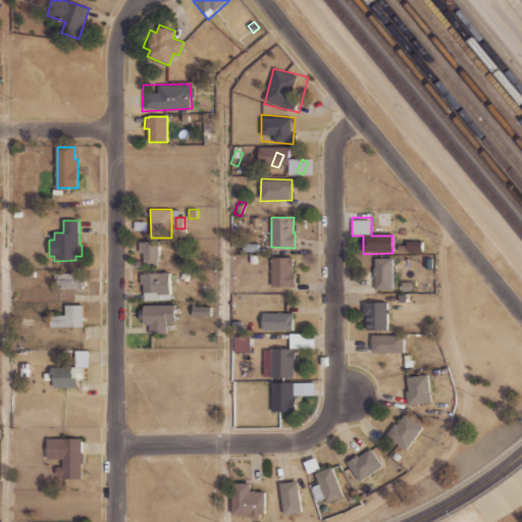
[(147,230),(147,221),(135,221),(134,230),(147,230)]
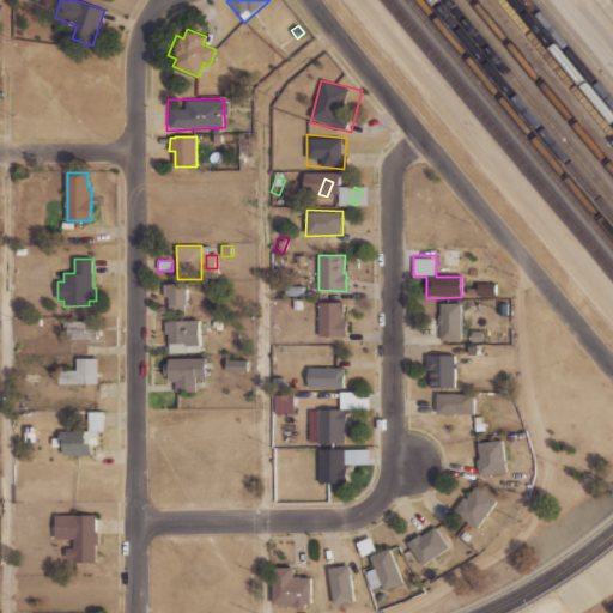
[(478,283),(496,283),(496,296),(478,296),(478,283)]
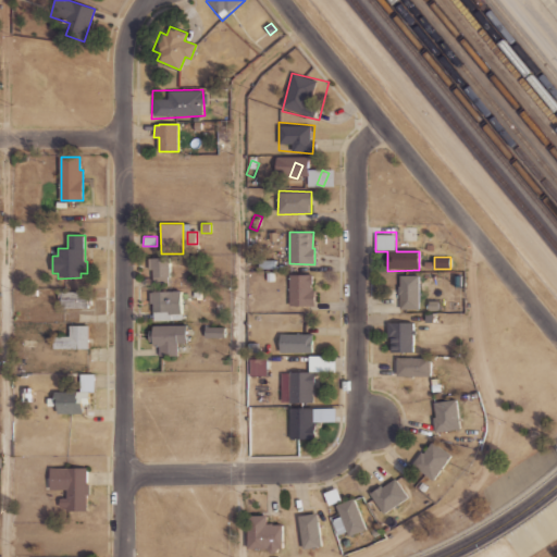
[(170,259),(149,258),(148,277),(170,277),(170,259)]
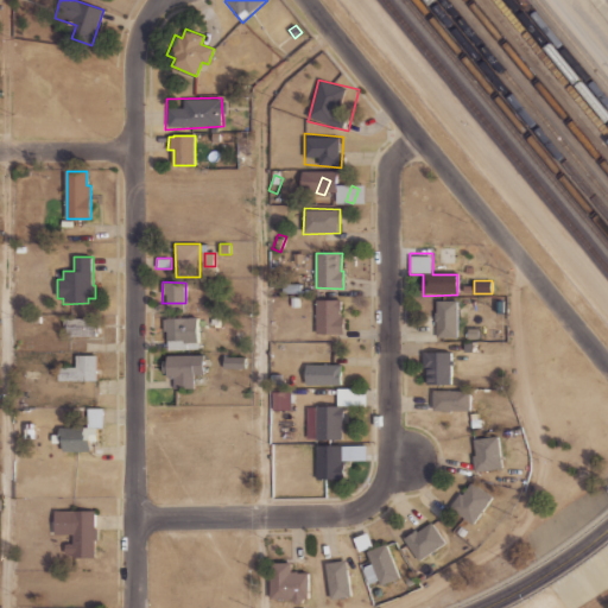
[(284,284),(302,284),(302,293),(284,293),(284,284)]
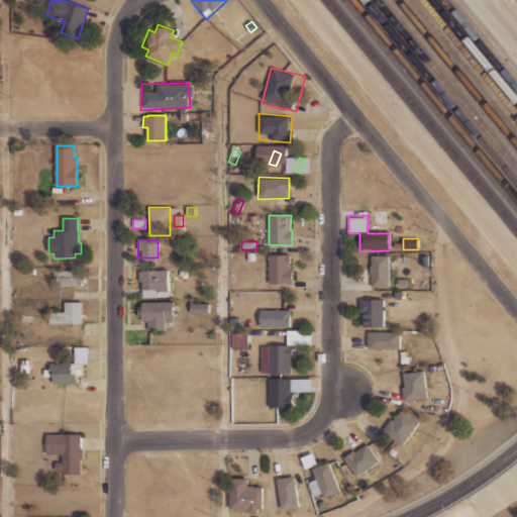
[(290,254),(269,254),(269,283),(292,283),(292,270),(289,270),(289,265),(290,265),(290,254)]
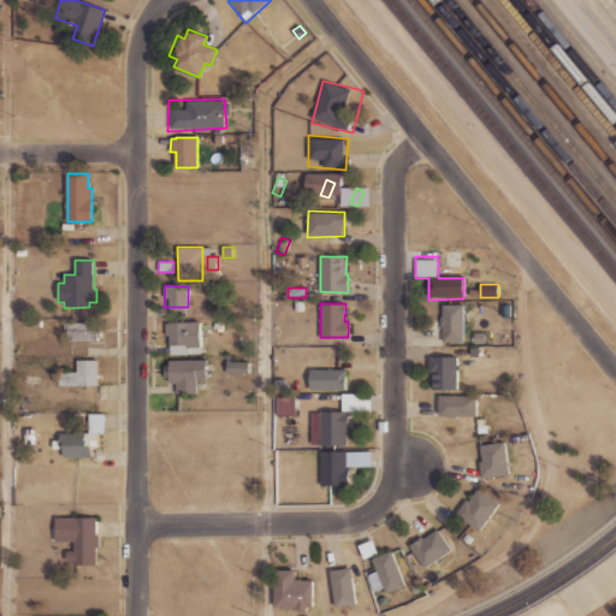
[(442,304),(463,304),(465,343),(443,343),(442,304)]
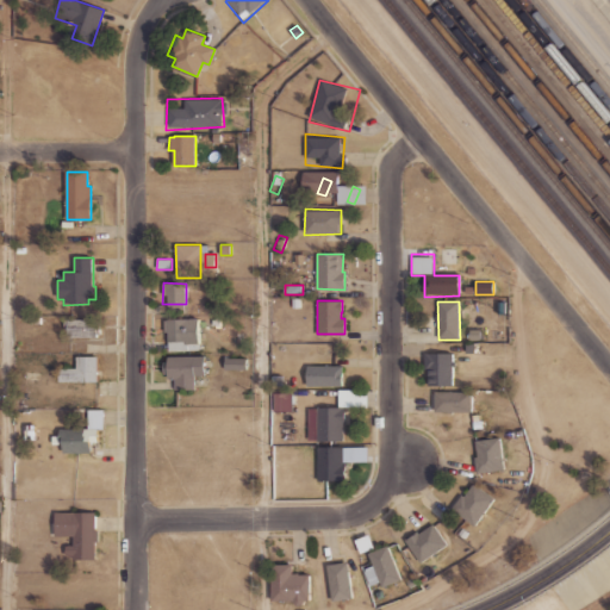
[(68,319),(68,338),(103,340),(103,321),(68,319)]
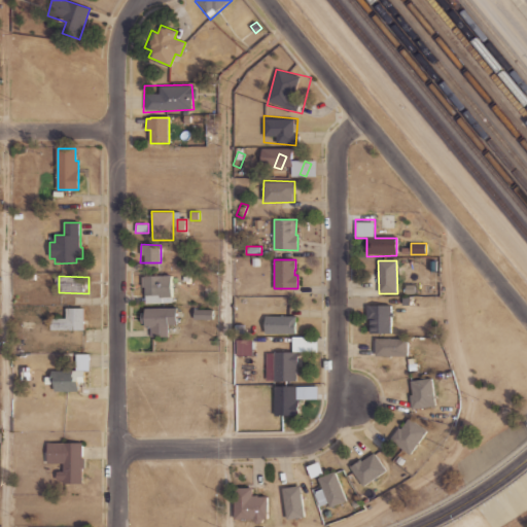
[(172,277),(142,277),(142,287),(146,287),(146,304),(172,304),(172,277)]
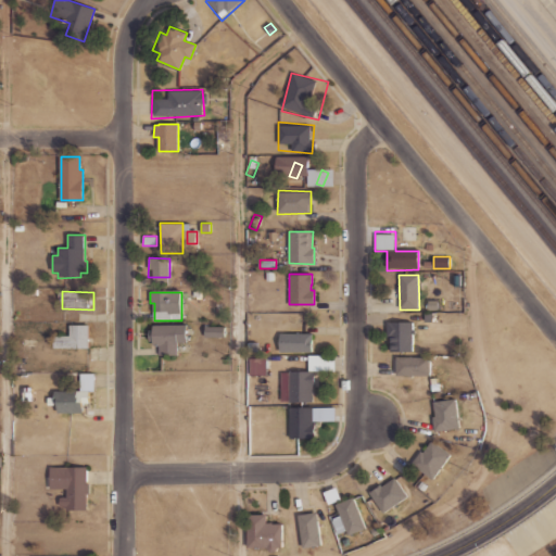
[(387,323),(412,321),(413,329),(416,329),(416,333),(412,335),(413,351),(391,352),(390,338),(388,338),(387,323)]
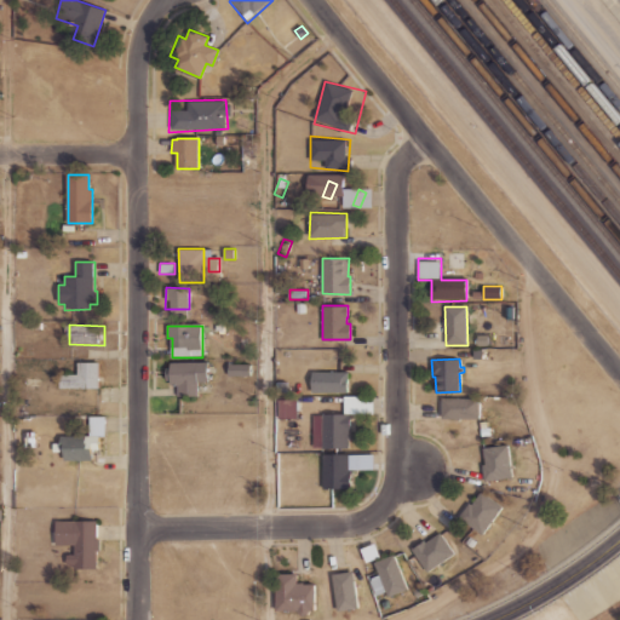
[(78,362),(78,374),(61,374),(61,388),(99,388),(99,362),(78,362)]
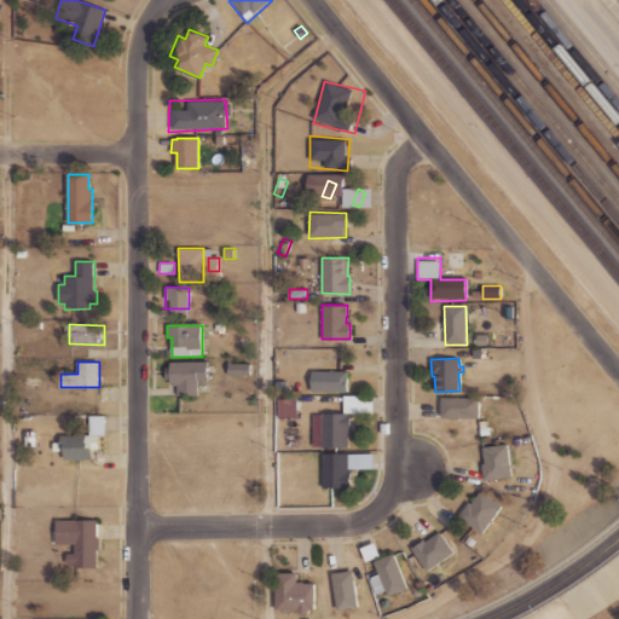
[(209,362),(171,362),(171,383),(178,385),(178,397),(198,397),(198,382),(209,382),(209,362)]
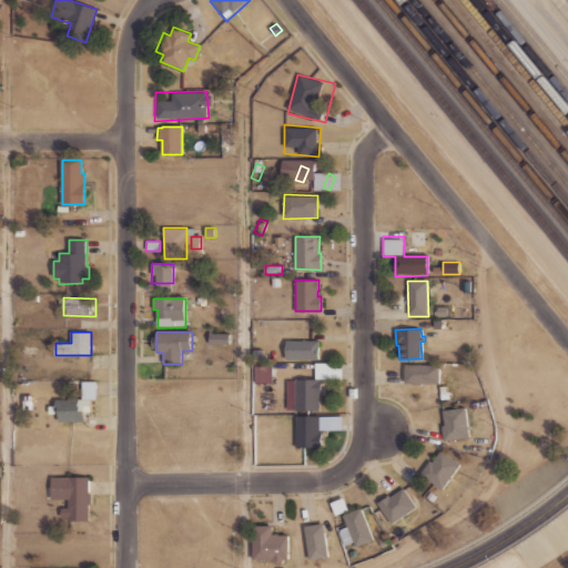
[(231,344),(231,333),(211,333),(211,344),(231,344)]
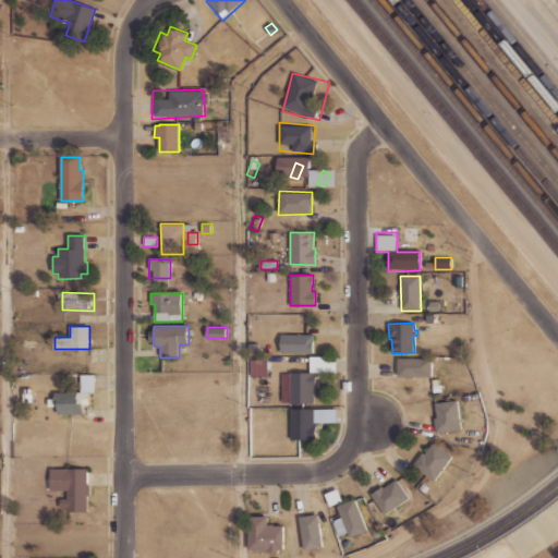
[(282,335),(281,353),(313,353),(313,335),(282,335)]
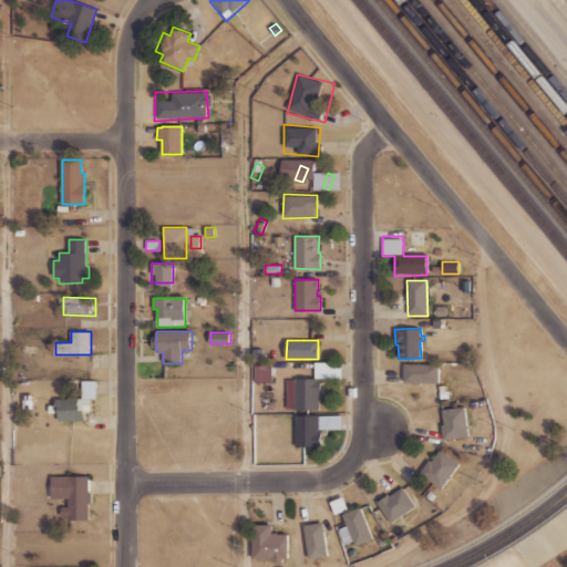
[(266,359),(266,349),(254,350),(255,359),(266,359)]
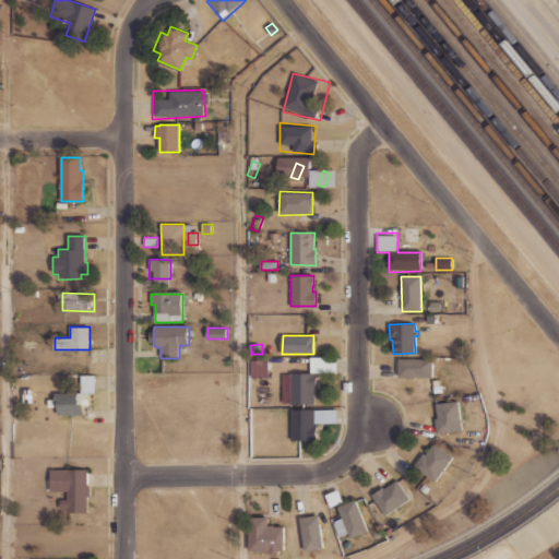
[(336,372),(336,357),(310,357),(310,372),(336,372)]
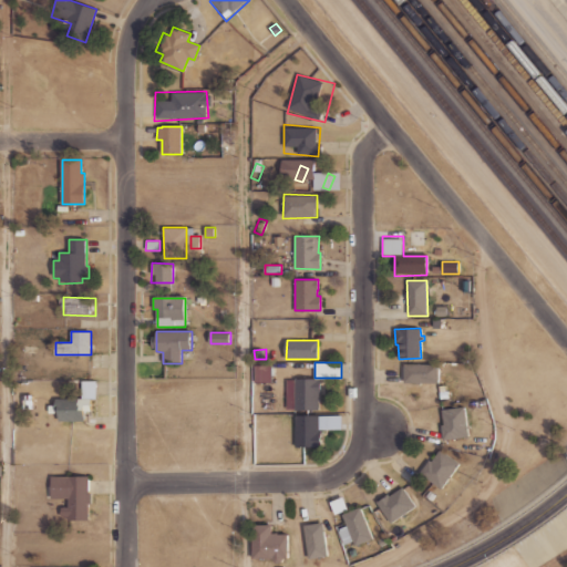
[(404,364),(439,364),(439,383),(404,383),(404,364)]
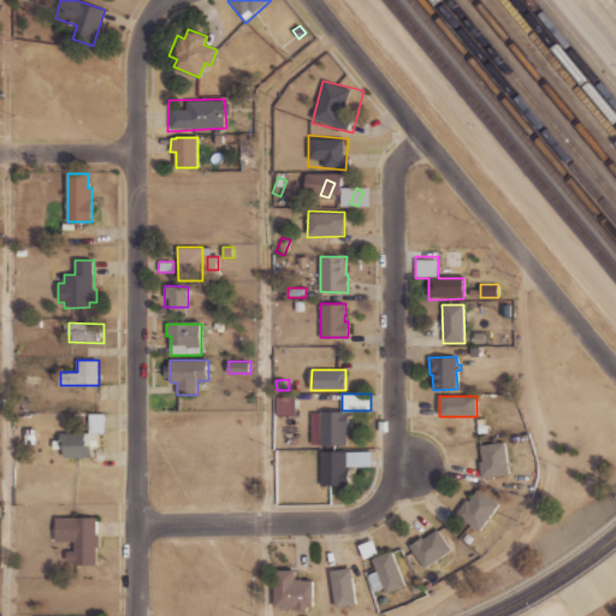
[(296,397),(277,397),(277,415),(295,415),(296,397)]
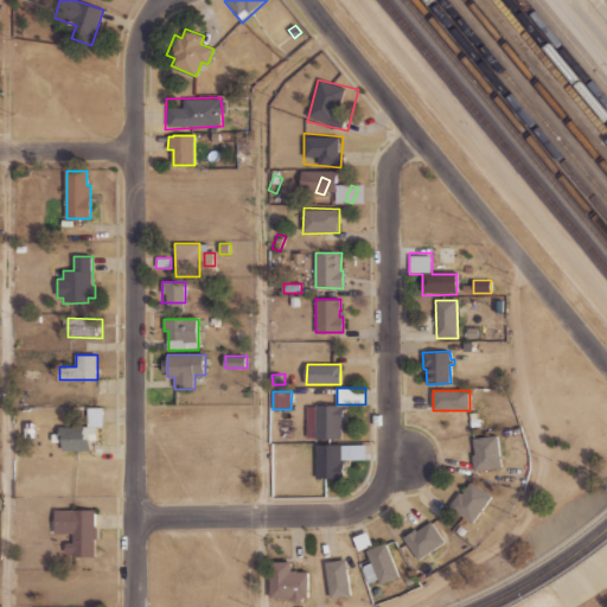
[(343,404),(315,406),(315,407),(306,407),(306,439),(342,439),(340,422),(344,422),(343,404)]
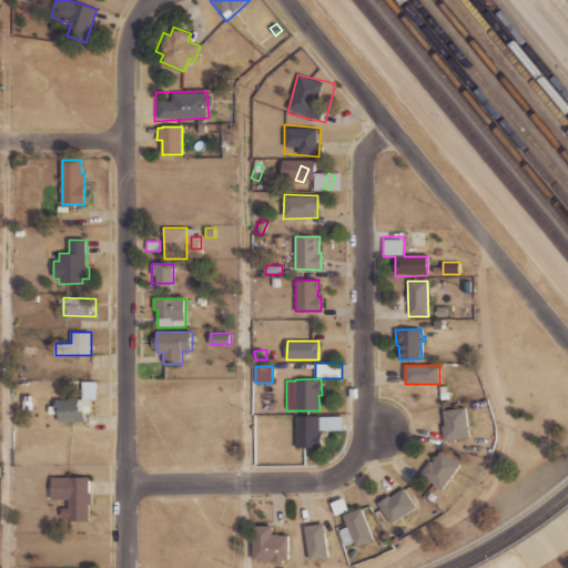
[(82,382),(83,398),(98,398),(97,382),(82,382)]
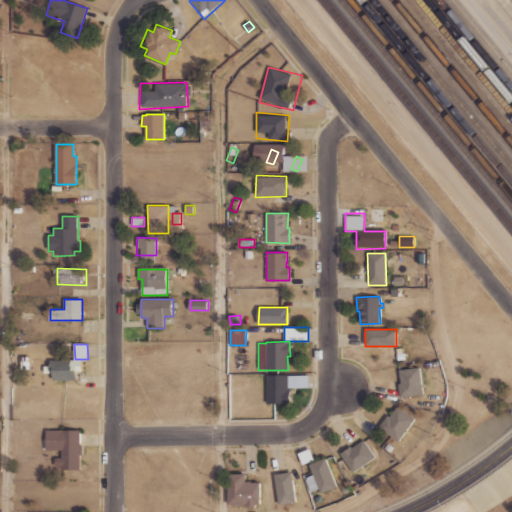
[(397,353),(404,353),(405,360),(398,361),(397,353)]
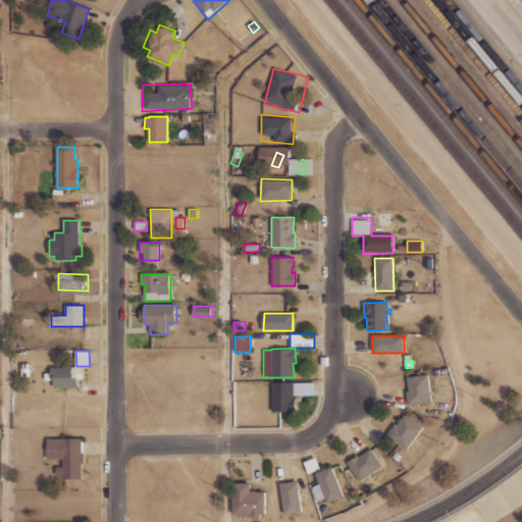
[(22,363),(31,364),(31,377),(22,377),(22,363)]
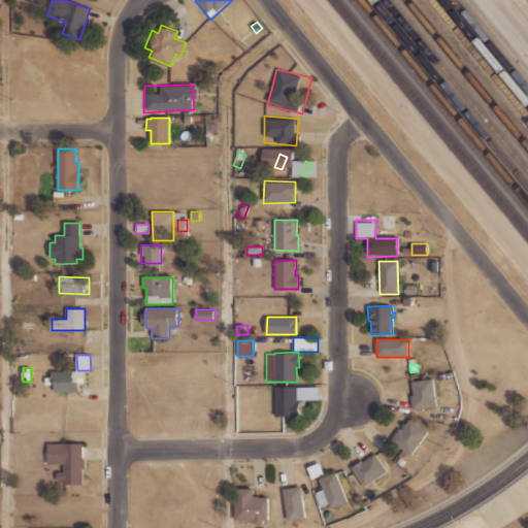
[(52,370),(52,378),(56,378),(56,391),(78,392),(79,382),(85,383),(85,372),(52,370)]
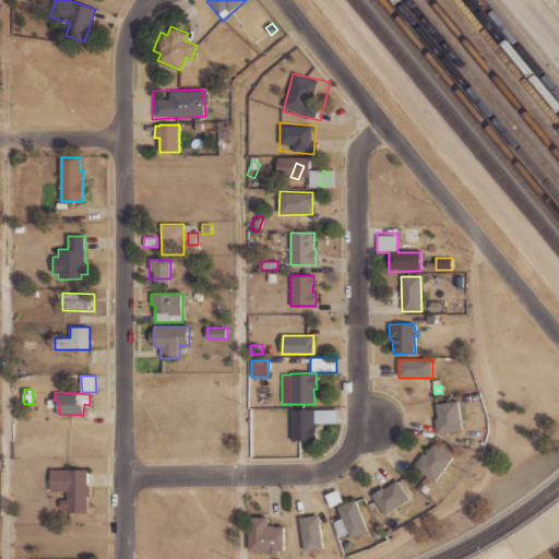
[(436,404),(458,401),(462,431),(437,435),(435,418),(438,418),(436,404)]
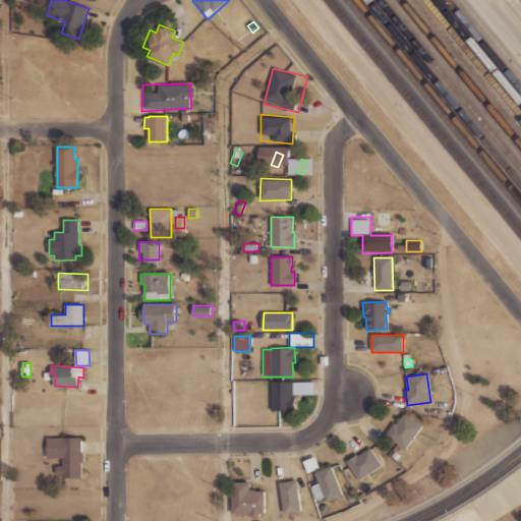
[(293,382),(271,382),(271,410),(295,410),(295,397),(293,397),(293,382)]
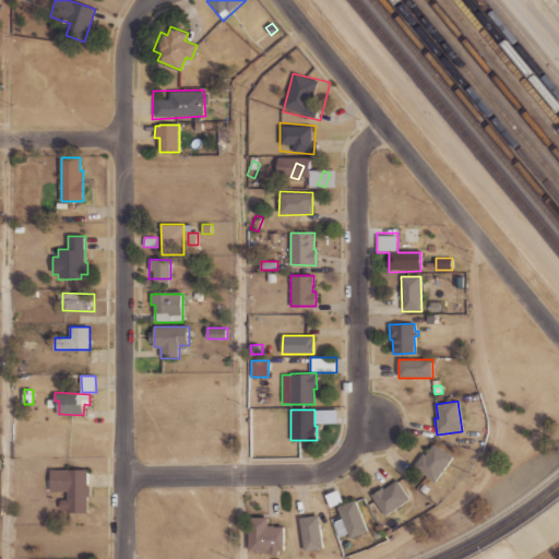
[(451,456),(435,482),(414,468),(424,453),(426,455),(433,444),(451,456)]
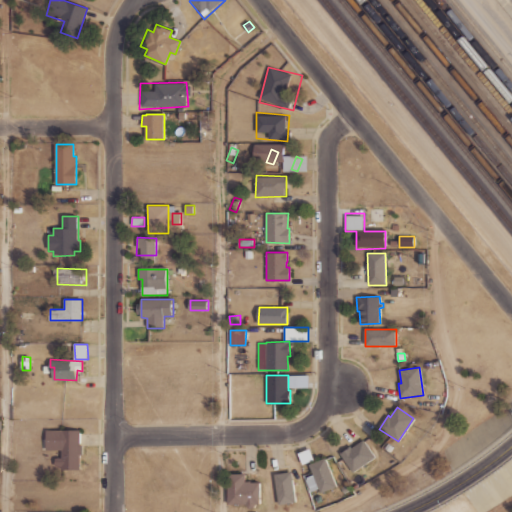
[(45,431),(46,450),(61,449),(62,458),(56,458),(56,466),(62,466),(62,469),(81,468),(79,429),(45,431)]
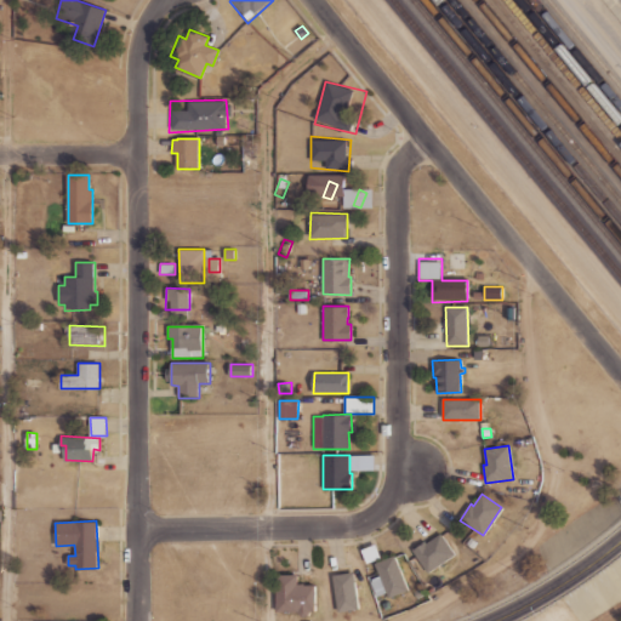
[(455,554),(425,574),(414,558),(416,557),(411,550),(425,541),(426,543),(442,534),(455,554)]
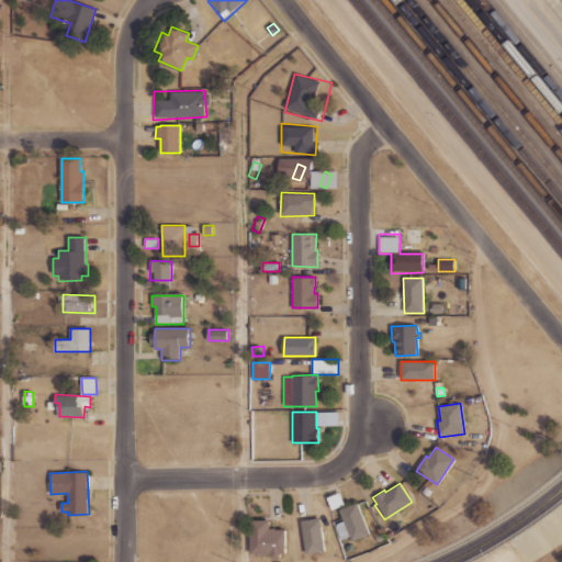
[(422,492),(426,486),(431,491),(427,496),(422,492)]
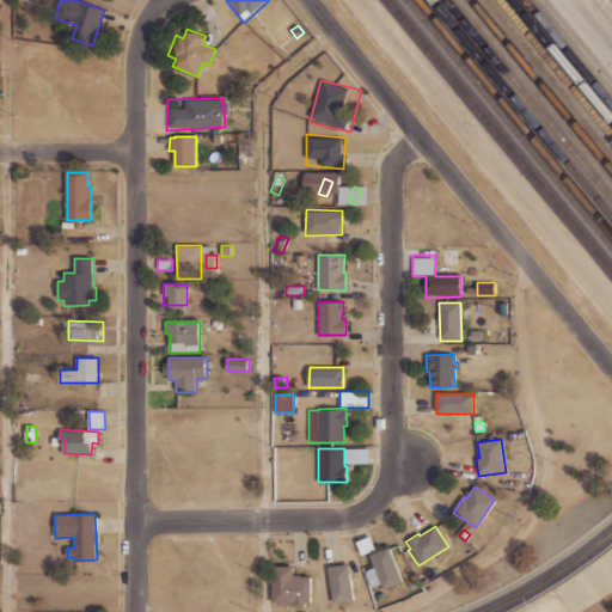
[(362,555),(356,542),(371,537),(375,550),(362,555)]
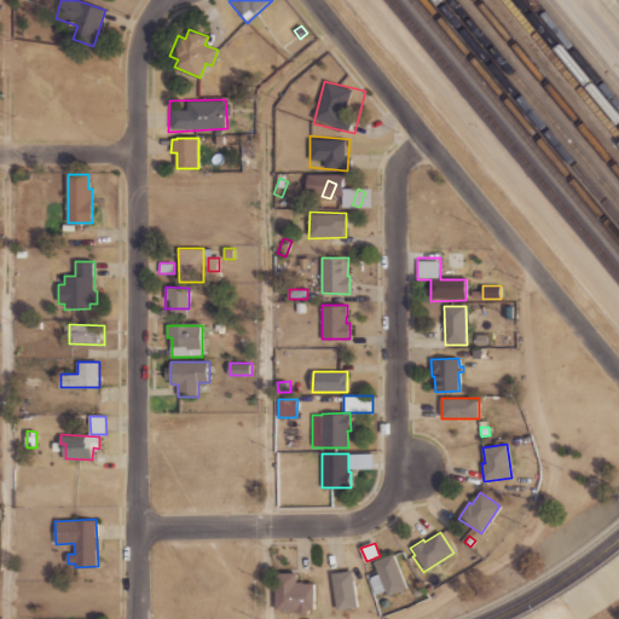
[(393,554),(406,588),(387,595),(386,591),(376,595),(369,578),(379,574),(374,561),(393,554)]
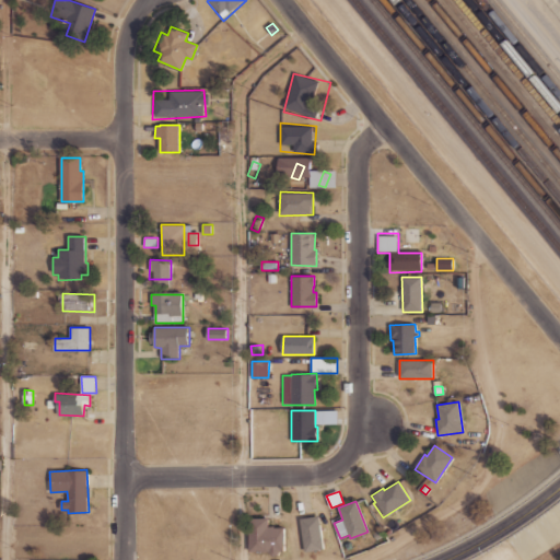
[(318,515),(300,518),(305,547),(324,544),(318,515)]
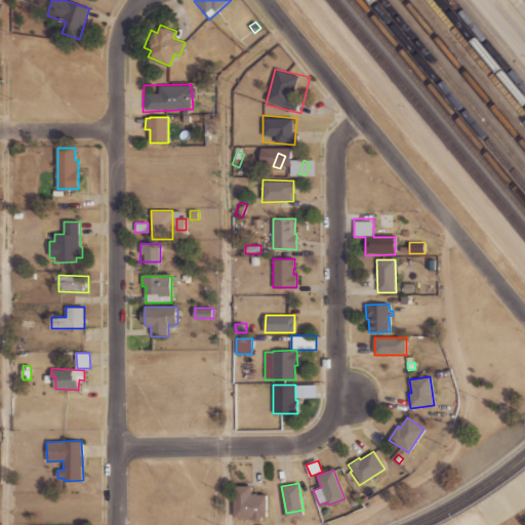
[(267,494),(252,494),(252,485),(234,485),(234,515),(267,515),(267,494)]
